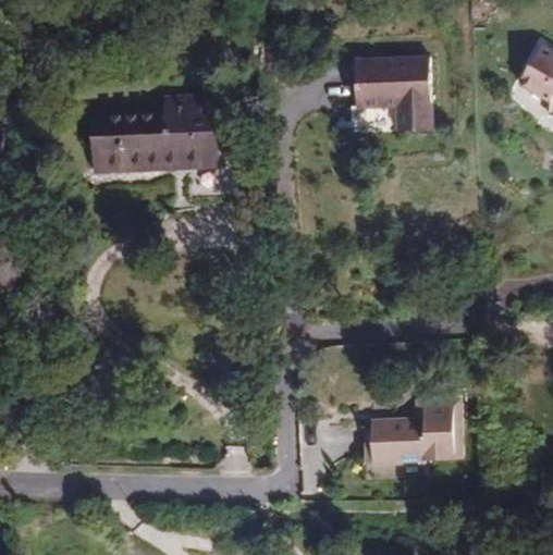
[(552,56),(539,48),(517,86),(549,102),(548,116),(552,118),(552,56)]
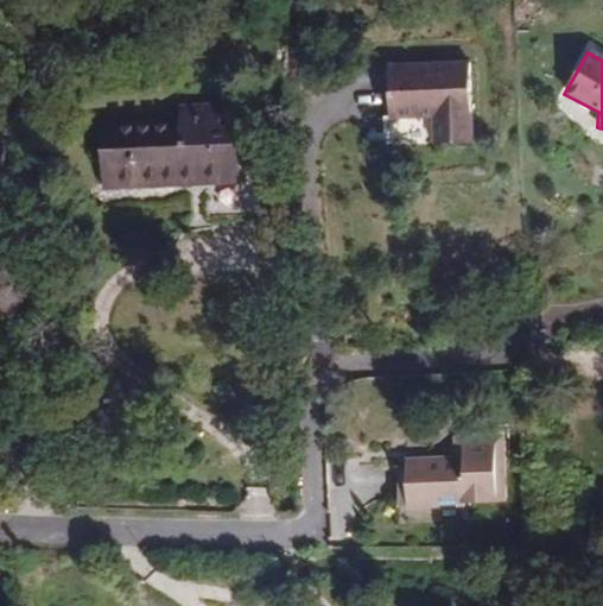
[(465,65),(385,69),(387,119),(432,118),(433,145),(469,144),(465,65)]
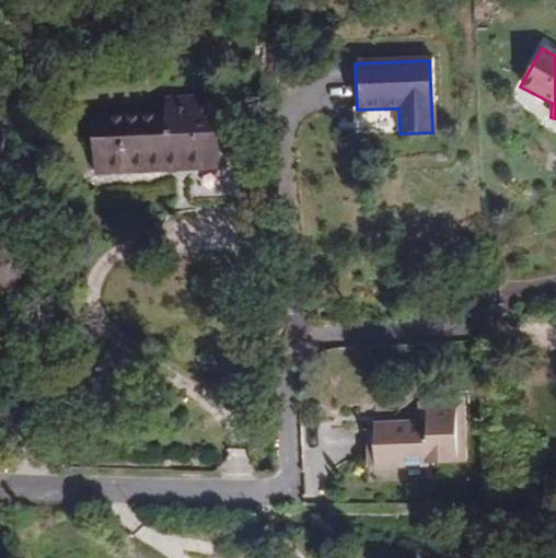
[(192,109),(190,103),(164,104),(165,115),(92,118),(94,174),(186,170),(188,205),(238,202),(236,167),(218,169),(216,108),(192,109)]
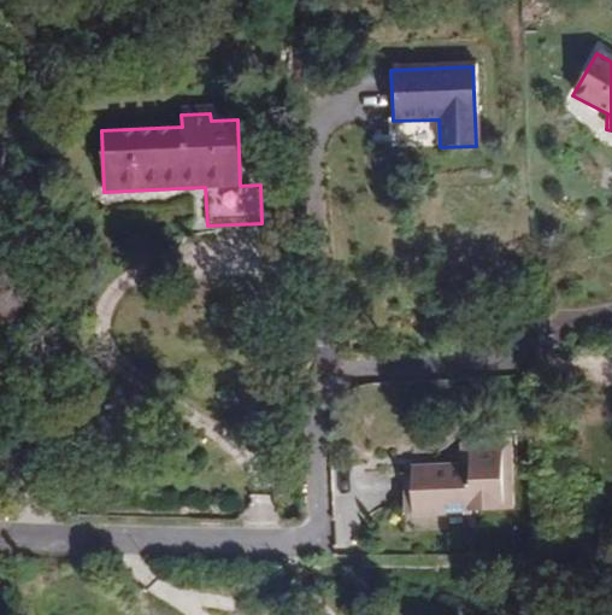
[(506,468),(500,468),(499,445),(466,446),(466,467),(409,469),(411,514),(470,511),(470,505),(507,504),(506,468)]
